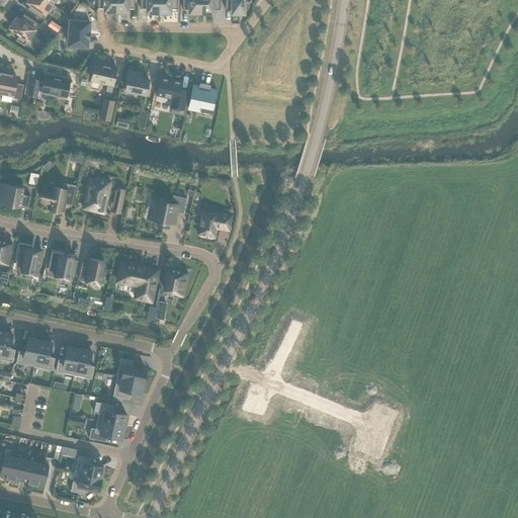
[(41,19),(52,4),(45,0),(27,0),(27,2),(30,4),(26,10),(41,19)]
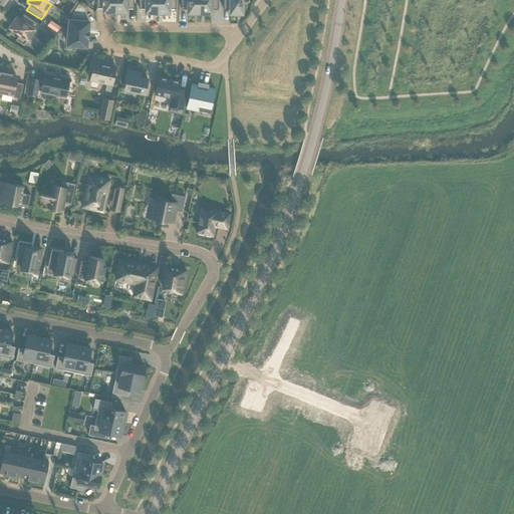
[(115,12),(114,0),(96,0),(96,8),(103,8),(103,12),(115,12)]
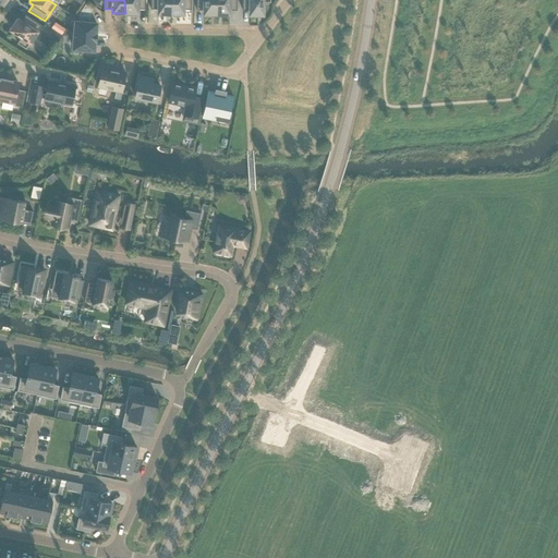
[(145,0),(124,0),(125,13),(138,13),(138,9),(145,10),(145,0)]
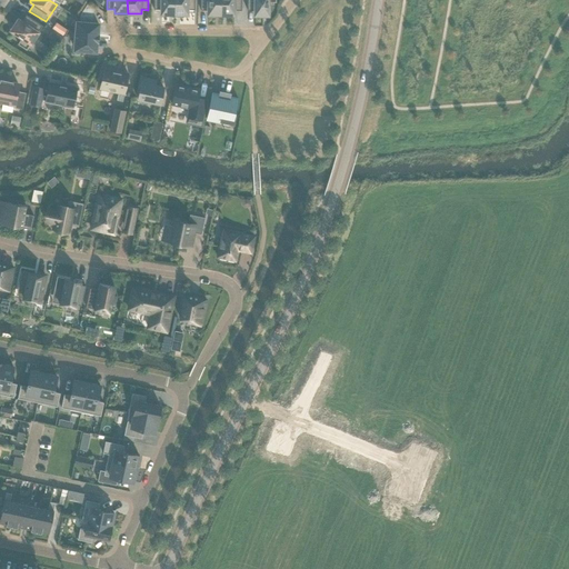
[(153,0),(153,10),(161,10),(161,15),(175,15),(173,0),(153,0)]
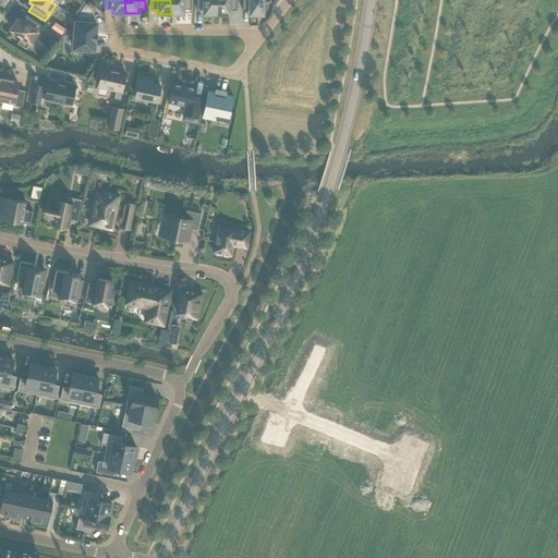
[(170,0),(171,14),(184,14),(184,10),(191,10),(191,0),(170,0)]
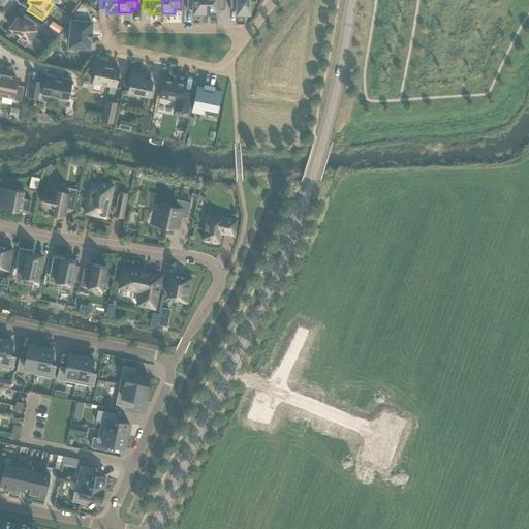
[(193,13),(206,13),(205,0),(186,0),(186,9),(193,9),(193,13)]
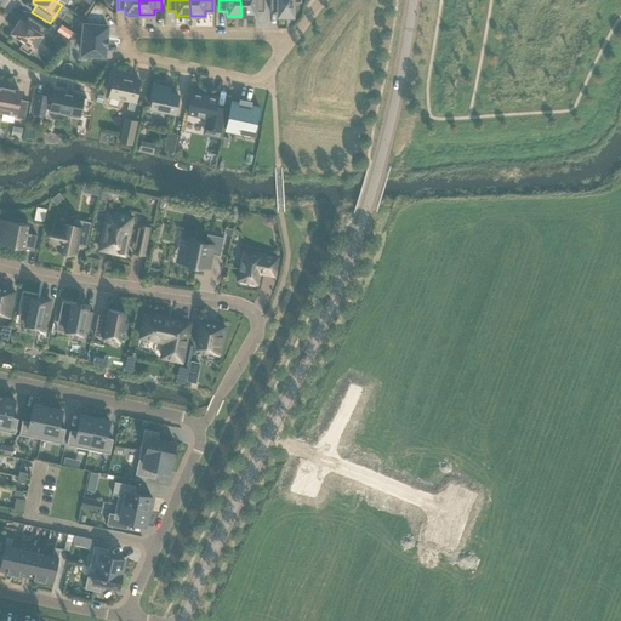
[(240,0),(241,16),(256,17),(256,12),(263,12),(263,0),(240,0)]
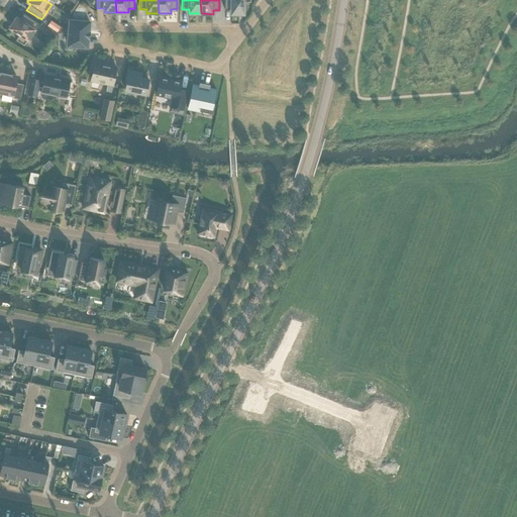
[(231,14),(243,14),(243,2),(250,2),(250,0),(224,0),(224,10),(231,10),(231,14)]
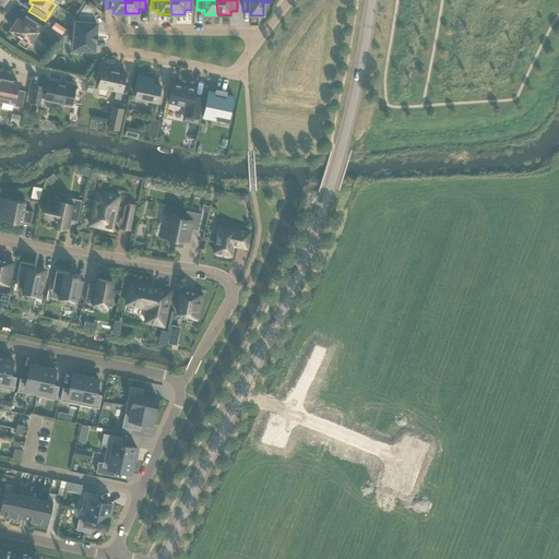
[(94,51),(95,40),(96,40),(96,34),(96,24),(90,23),(92,9),(86,6),(80,14),(80,22),(75,22),(73,49),(94,51)]
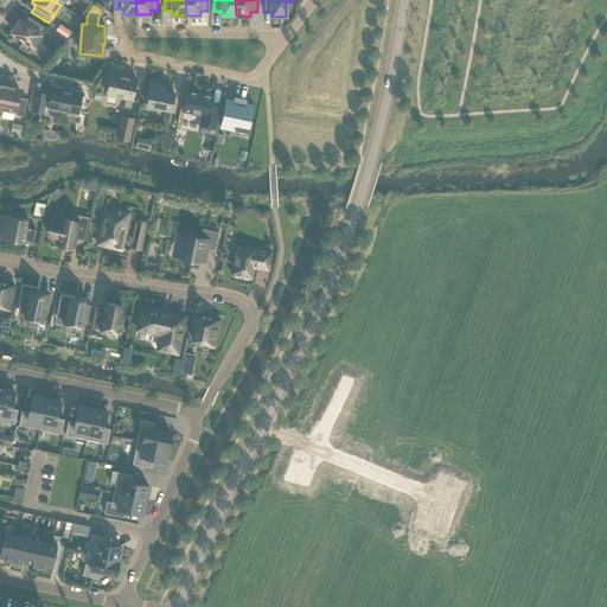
[(19,20),(12,32),(24,40),(19,48),(29,53),(45,27),(27,17),(24,23),(19,20)]
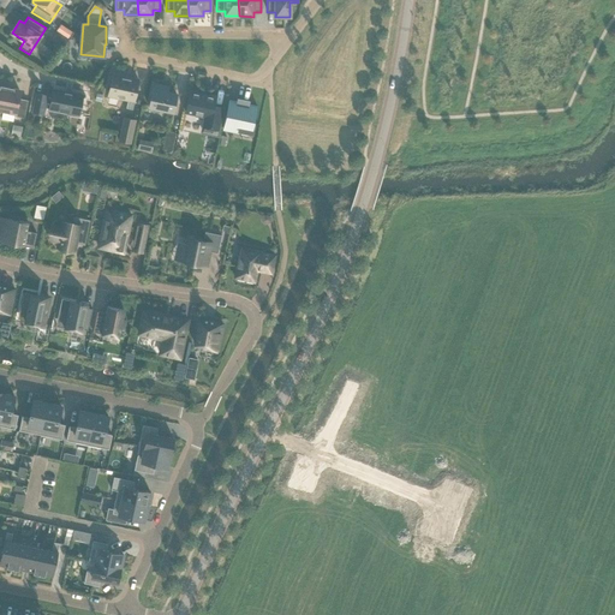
[(57,31),(69,39),(72,33),(61,24),(57,31)]
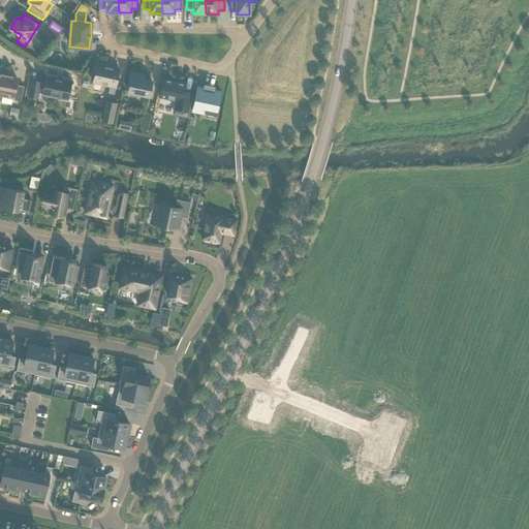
[(58,34),(50,29),(45,35),(54,40),(58,34)]
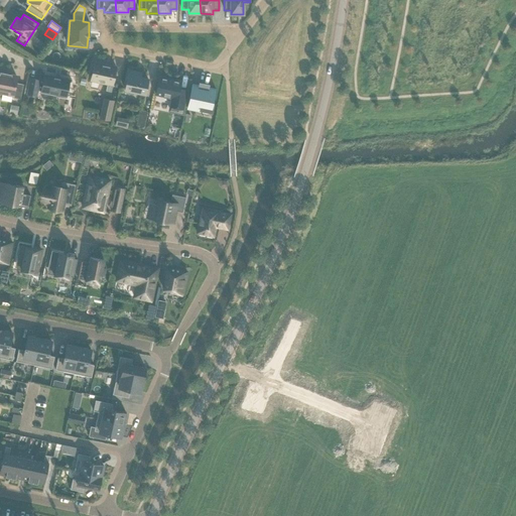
[(107,84),(106,91),(111,92),(112,87),(113,87),(115,78),(114,78),(116,69),(95,63),(94,65),(93,65),(91,72),(93,72),(91,80),(107,84)]
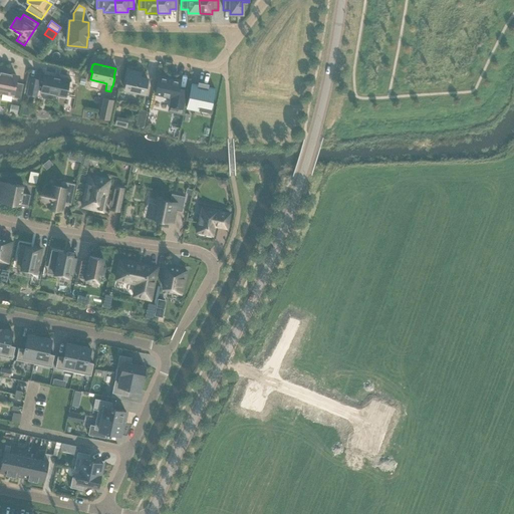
[(137,72),(129,70),(124,89),(140,92),(139,98),(144,99),(148,79),(136,77),(137,72)]
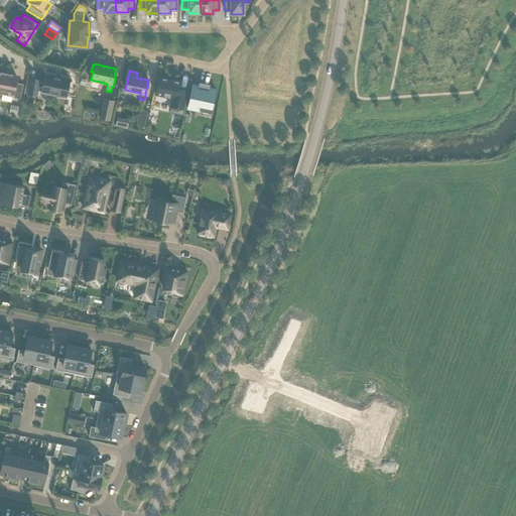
[(0,93),(13,96),(12,98),(20,99),(23,85),(16,84),(17,78),(14,78),(14,76),(0,72),(0,93)]
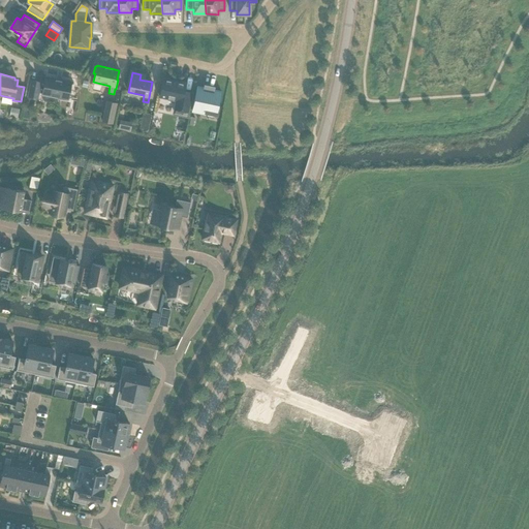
[(40,83),(31,81),(28,96),(37,98),(38,93),(42,94),(67,99),(71,82),(45,78),(44,85),(40,84),(40,83)]
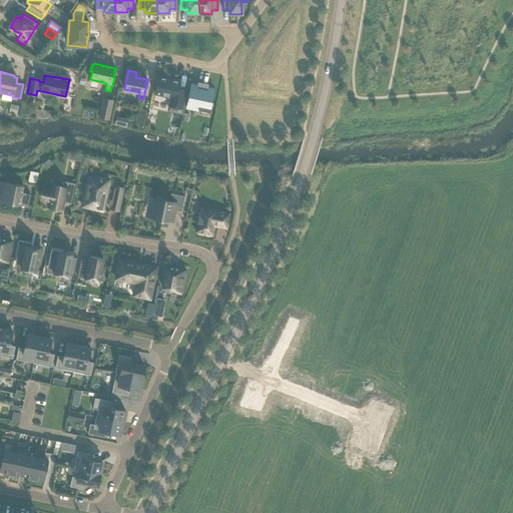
[(180,82),(158,77),(154,94),(171,97),(168,110),(180,112),(184,93),(178,91),(180,82)]
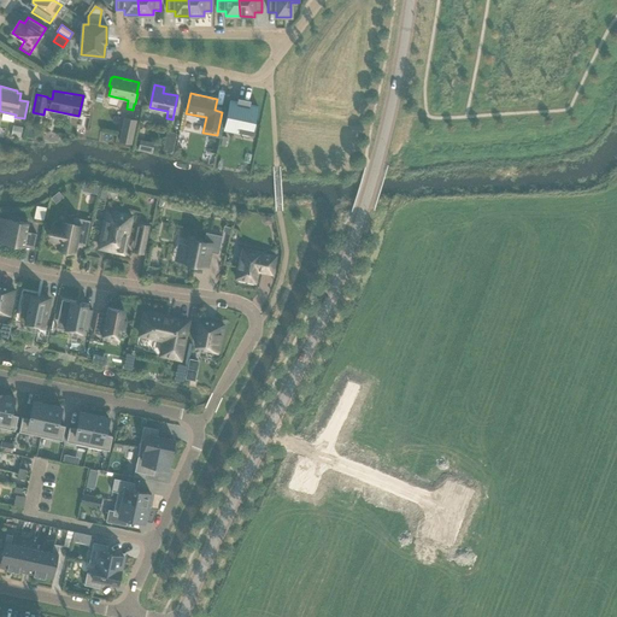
[(229,101),(223,130),(239,133),(240,130),(252,133),(253,130),(258,107),(247,105),(248,103),(239,101),(239,104),(229,101)]
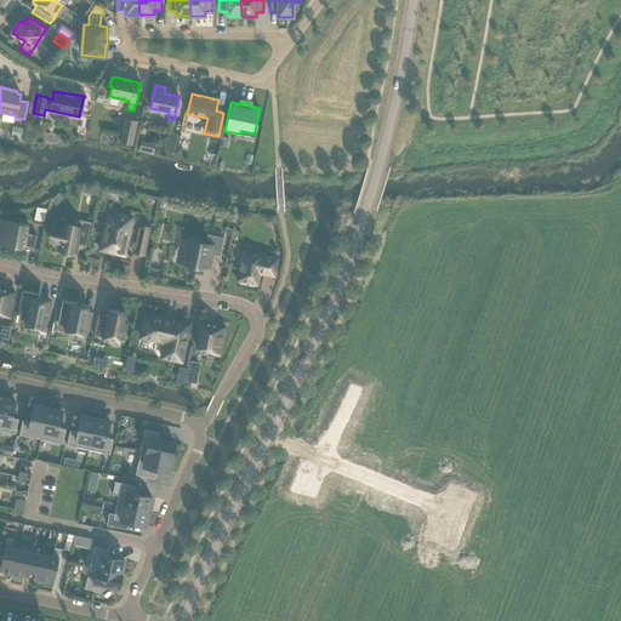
[(120,142),(132,146),(138,121),(125,118),(120,142)]
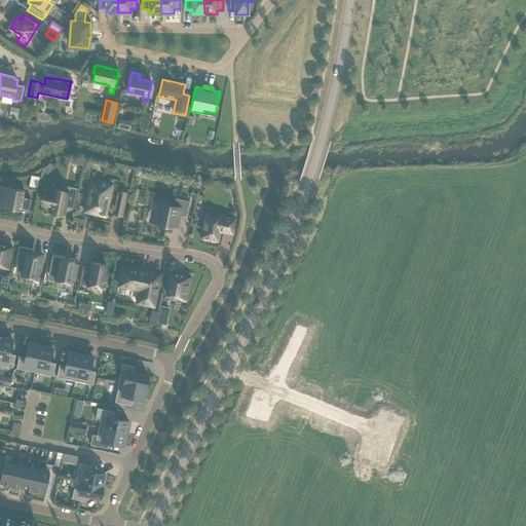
[(9,116),(17,117),(19,108),(11,107),(9,116)]
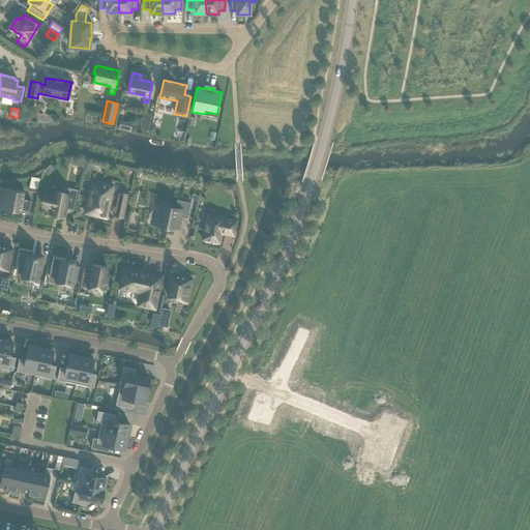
[(151,115),(143,113),(140,128),(148,130),(151,115)]
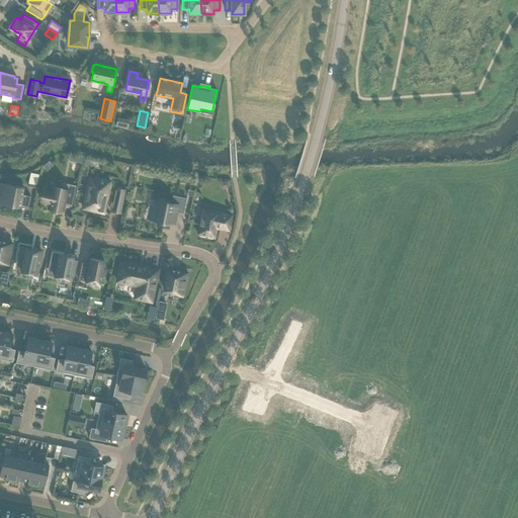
[(118,116),(117,124),(128,125),(130,118),(118,116)]
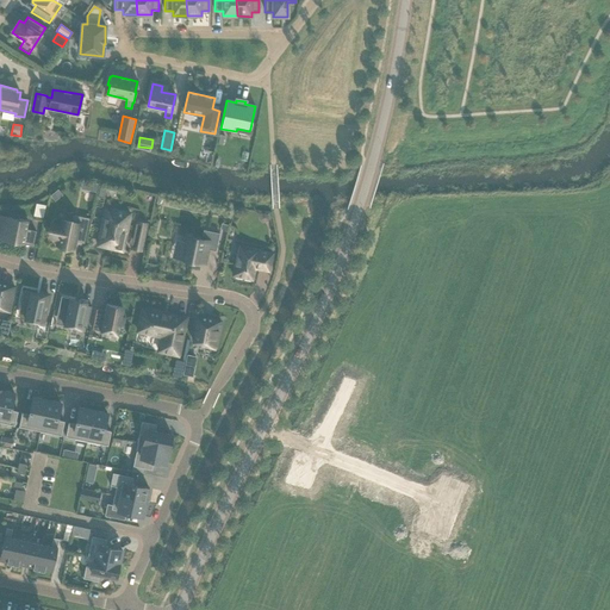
[(169,206),(181,209),(184,201),(170,198),(169,206)]
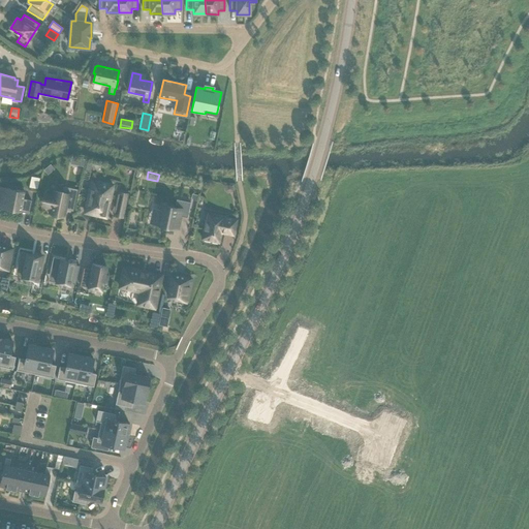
[(168,183),(180,186),(181,179),(170,177),(168,183)]
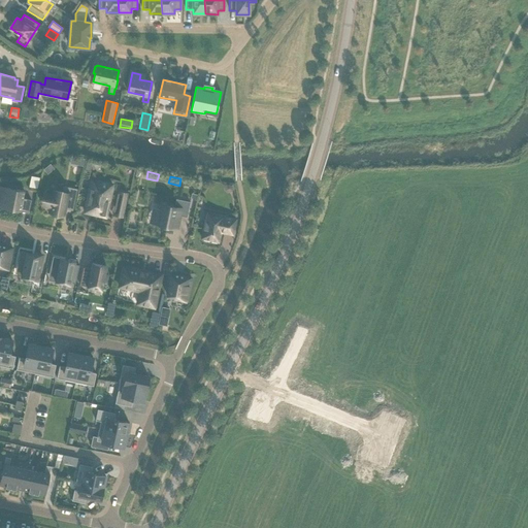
[(106,217),(112,185),(92,180),(85,212),(106,217)]
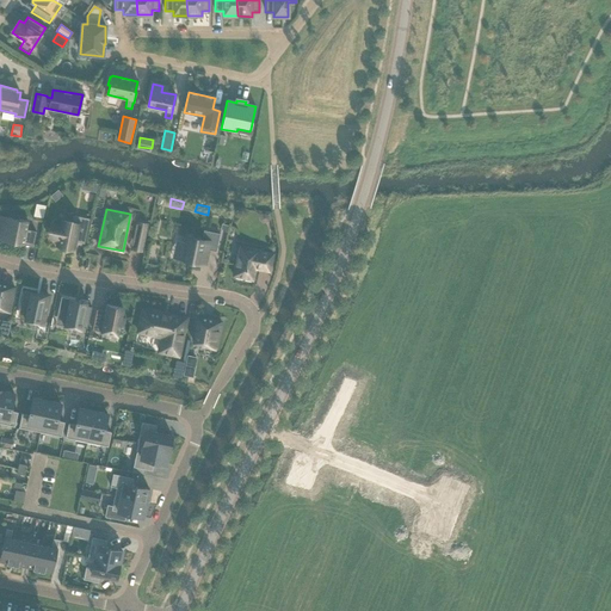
[(140,215),(131,244),(142,247),(152,218),(140,215)]
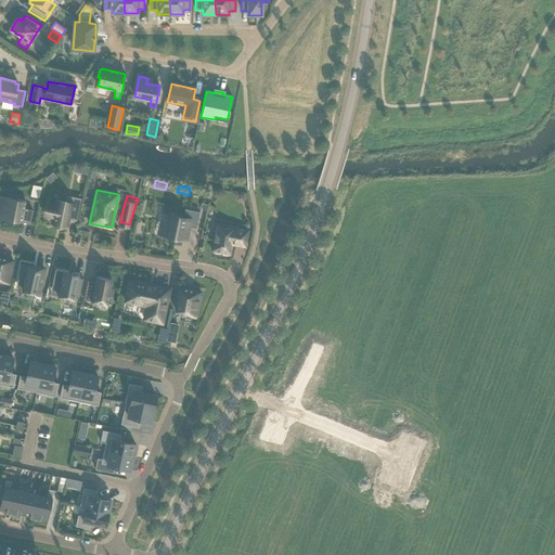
[(24,208),(25,201),(8,197),(5,207),(0,206),(0,217),(30,223),(33,210),(24,208)]
